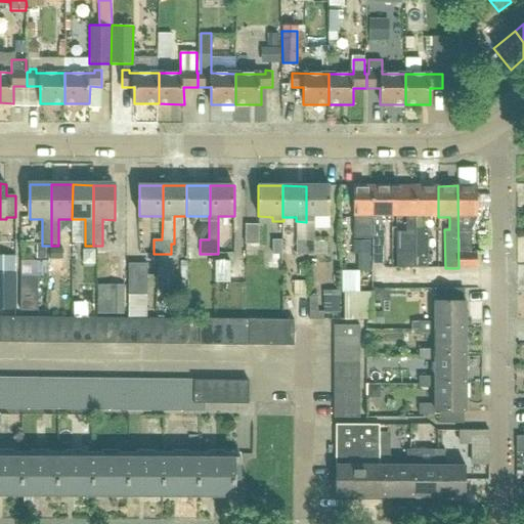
[(477,185),(457,185),(459,268),(478,268),(478,254),(472,254),(472,229),(467,229),(467,217),(477,217),(477,185)]
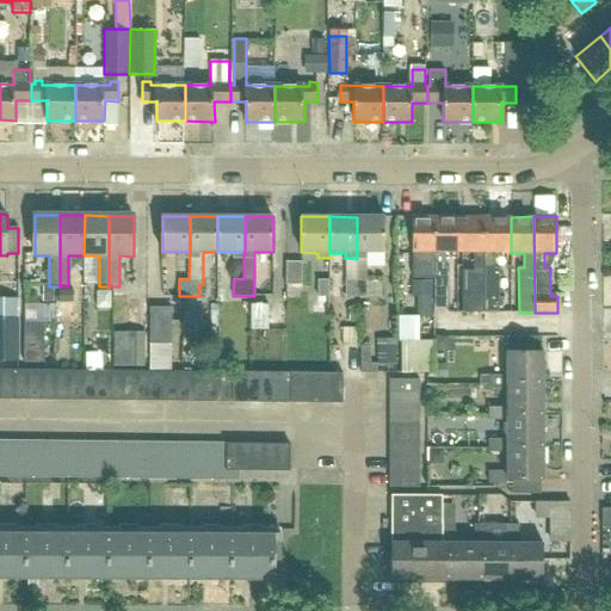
[(357,217),(357,259),(366,259),(366,253),(386,253),(386,217),(357,217)]
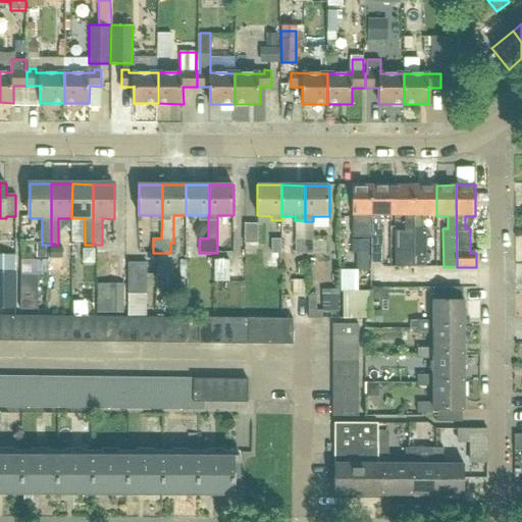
[(364,232),(371,232),(372,232),(371,186),(353,186),(353,232),(354,232),(354,244),(364,244),(364,232)]
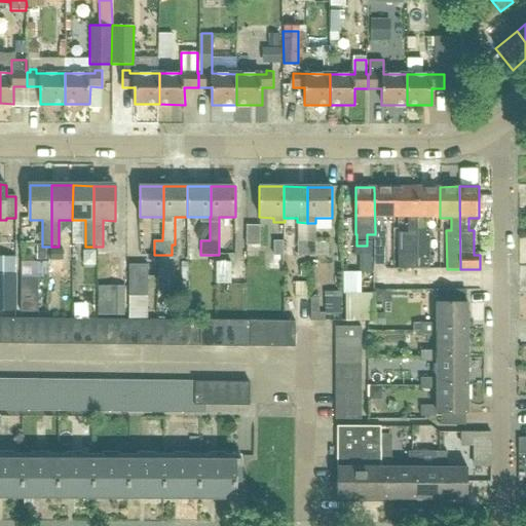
[(393,187),(374,187),(375,234),(374,234),(375,264),(387,264),(386,230),(384,230),(383,218),(395,218),(393,187)]
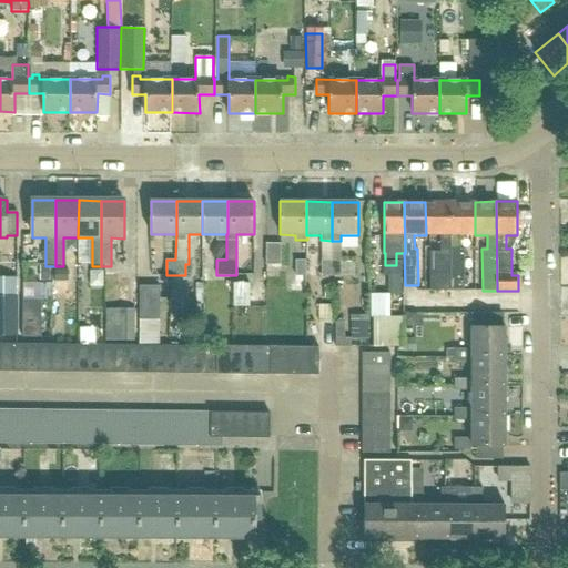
[(450,292),(450,291),(450,202),(429,202),(429,235),(440,235),(440,253),(430,253),(430,292),(450,292)]
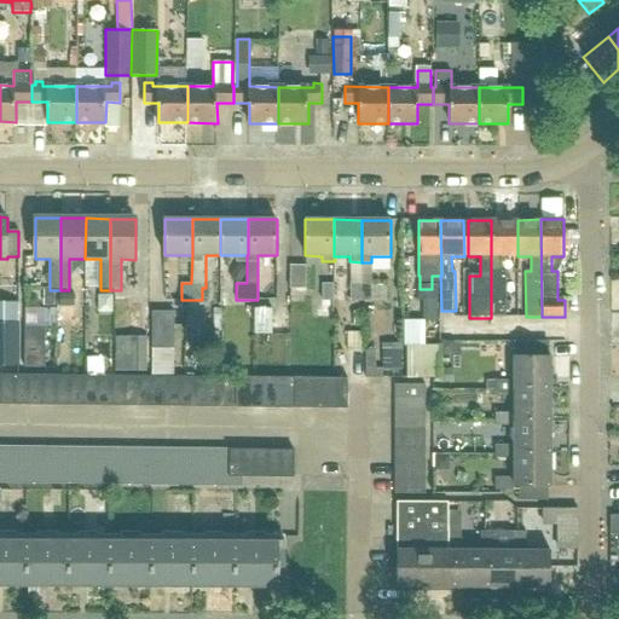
[(514,220),(491,220),(491,317),(507,317),(507,272),(502,272),(502,256),(514,256),(514,220)]
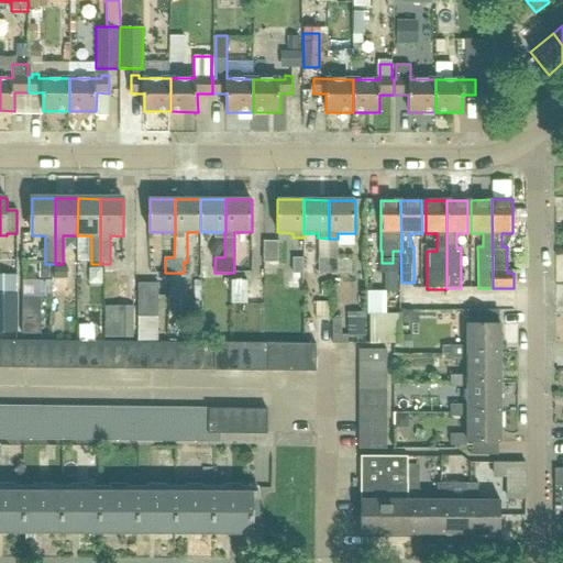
[(264,241),(264,263),(278,263),(278,241),(264,241)]
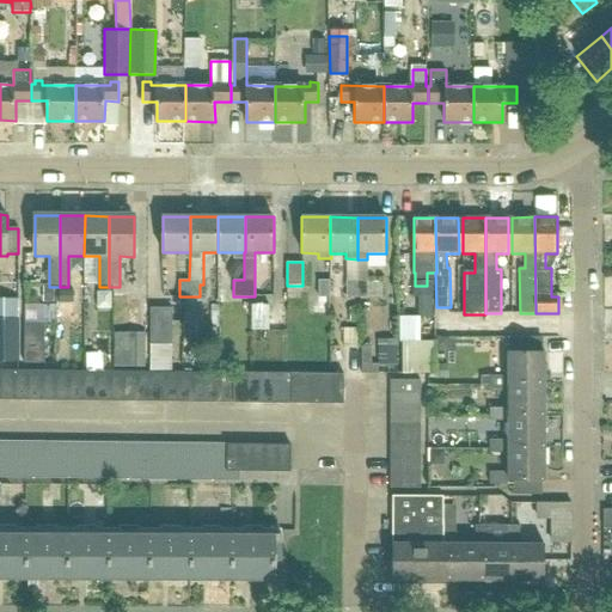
[(451,268),(452,306),(463,306),(460,267),(451,268)]
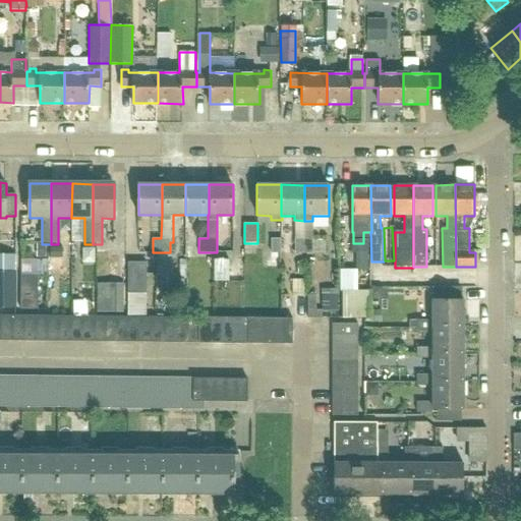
[(280,267),(280,238),(272,238),(272,256),(267,256),(267,267),(280,267)]
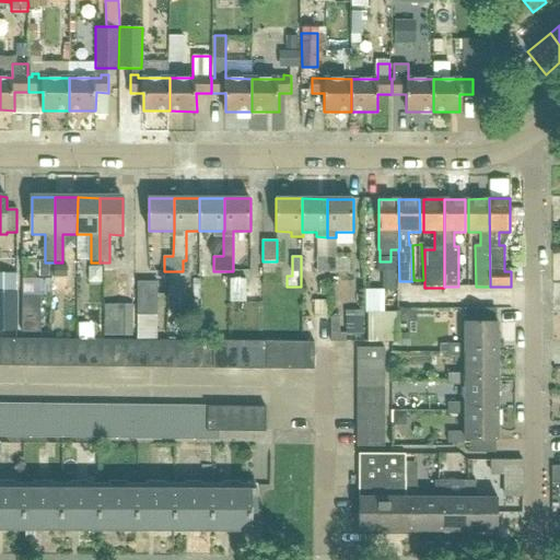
[(316,271),(326,271),(327,256),(317,256),(316,271)]
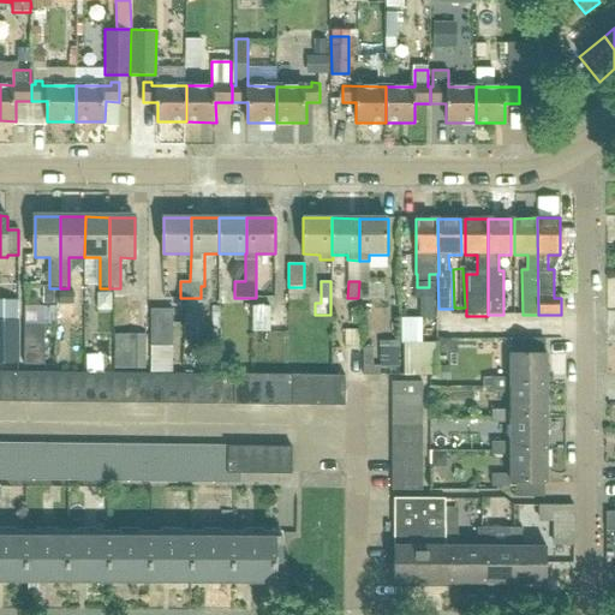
[(359,281),(358,298),(369,298),(369,281),(359,281)]
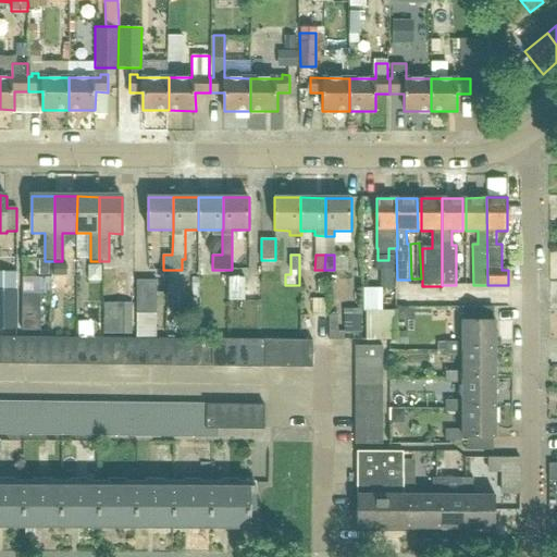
[(134,267),(121,267),(121,302),(134,302),(134,267)]
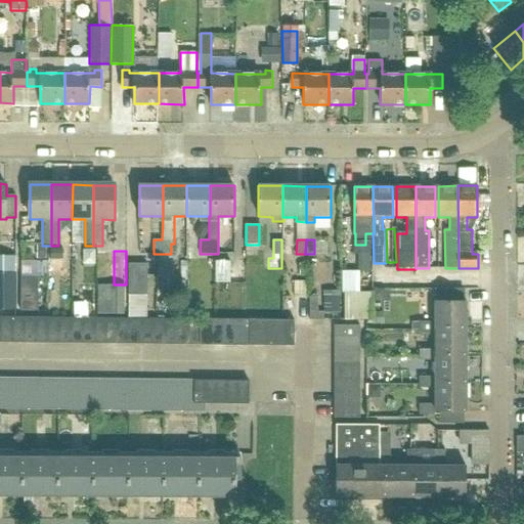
[(0,255),(0,307),(16,308),(16,272),(15,272),(15,255),(0,255)]
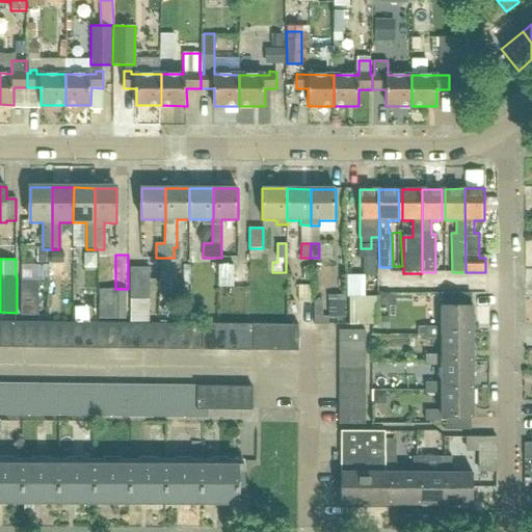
[(218,263),(218,287),(234,287),(234,263),(218,263)]
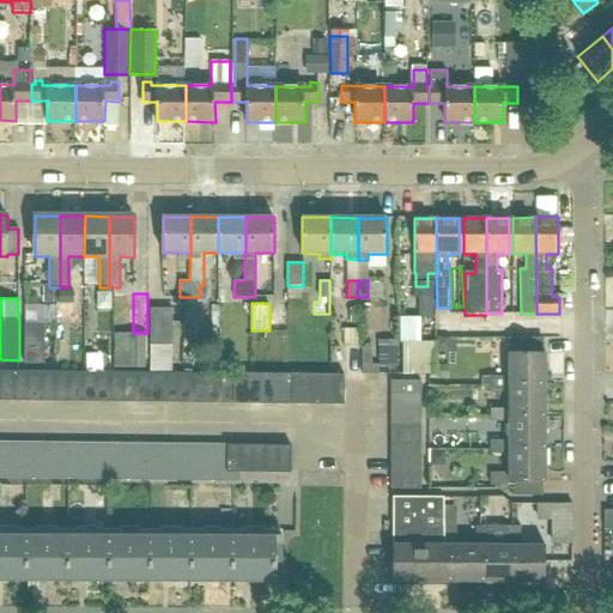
[(150,354),(150,370),(171,371),(173,308),(150,308),(150,354)]
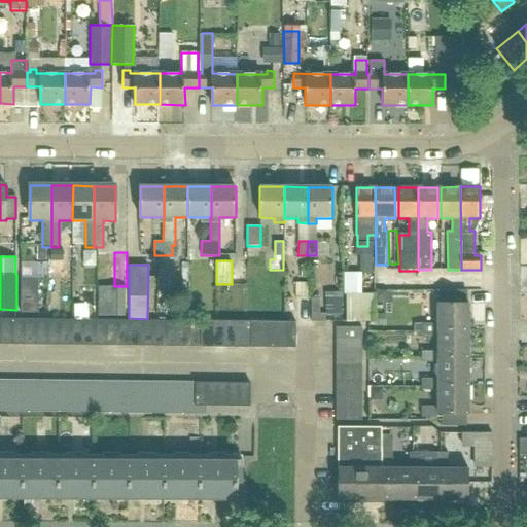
[(346,270),(346,290),(364,290),(364,270),(346,270)]
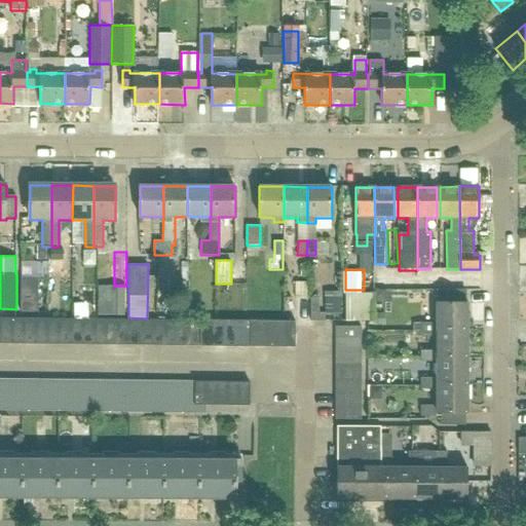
[(38,311),(38,278),(21,278),(21,311),(38,311)]
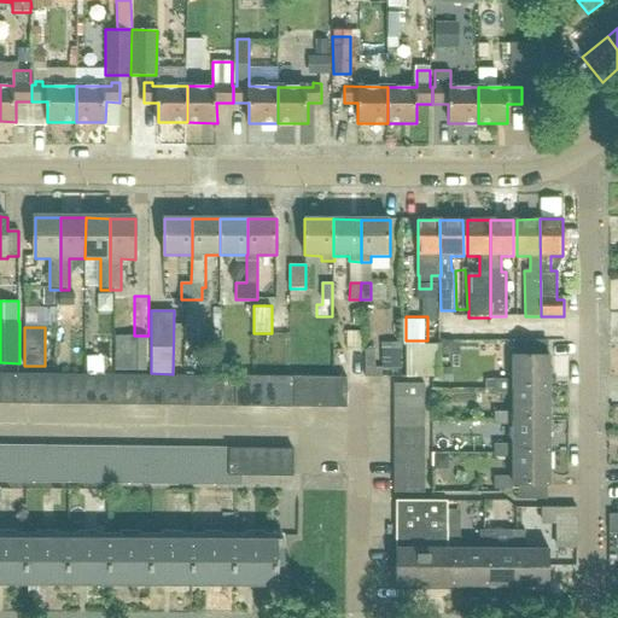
[(439,377),(439,369),(439,343),(406,344),(406,377),(439,377)]
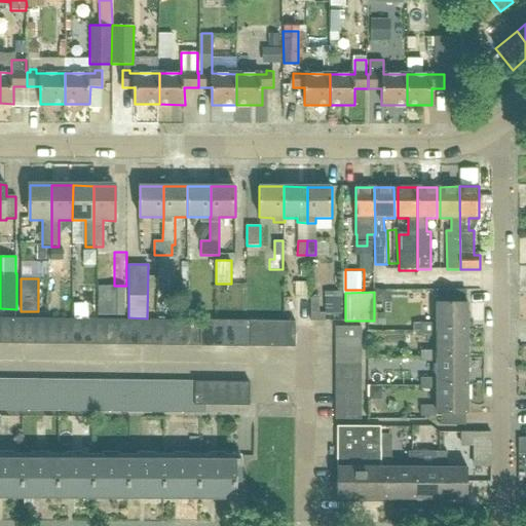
[(390,302),(431,302),(433,292),(390,292),(390,302)]
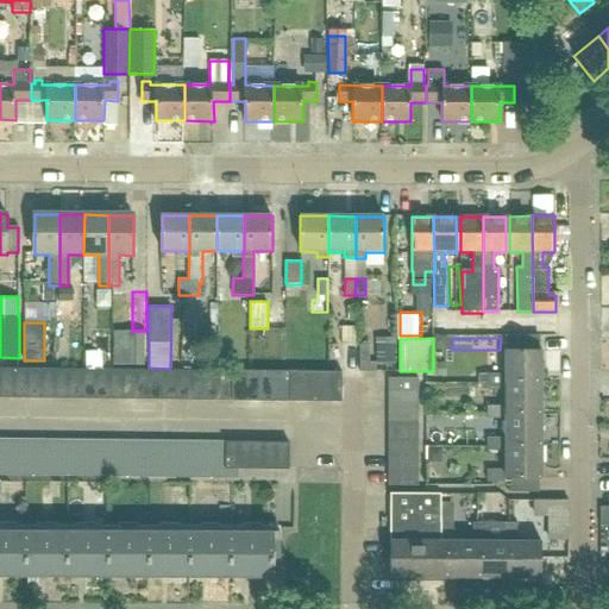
[(395,362),(395,343),(376,343),(376,362),(395,362)]
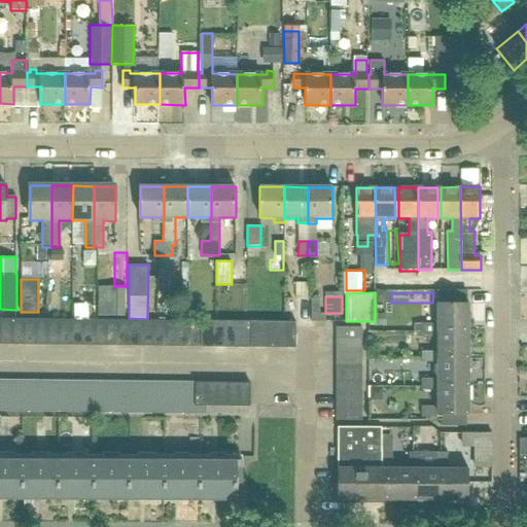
[(167,297),(159,308),(173,319),(181,309),(167,297)]
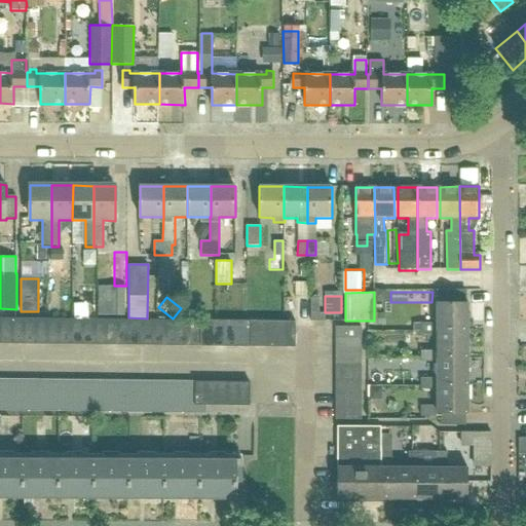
[(91,315),(89,302),(76,304),(78,317),(91,315)]
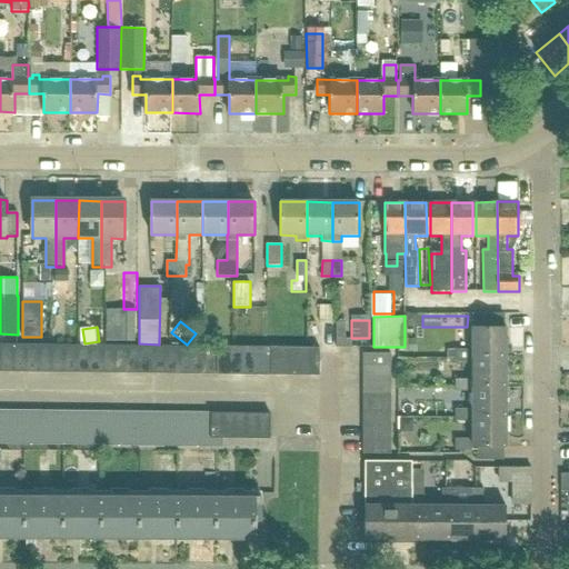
[(472,357),(507,358),(507,327),(472,327),(472,350),(455,350),(455,361),(472,361),(472,357)]
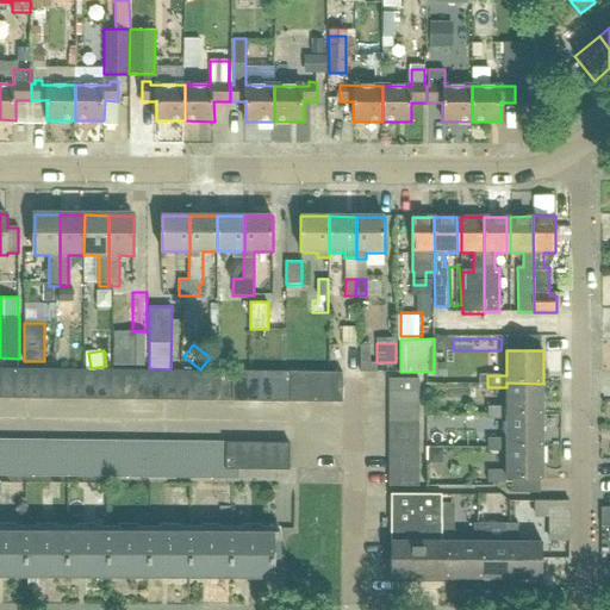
[(13,368),(0,368),(0,398),(13,399),(13,368)]
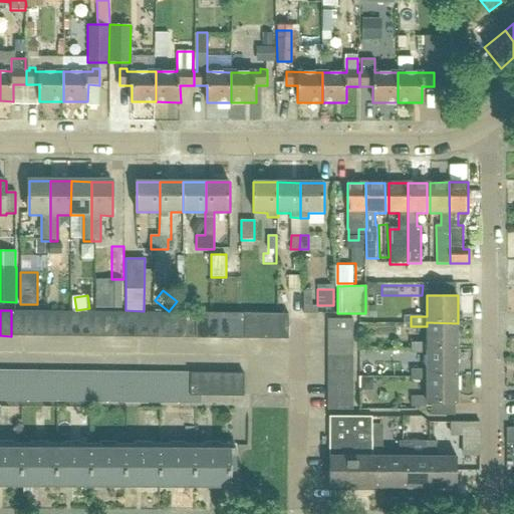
[(11,336),(22,336),(23,310),(11,310),(11,336)]
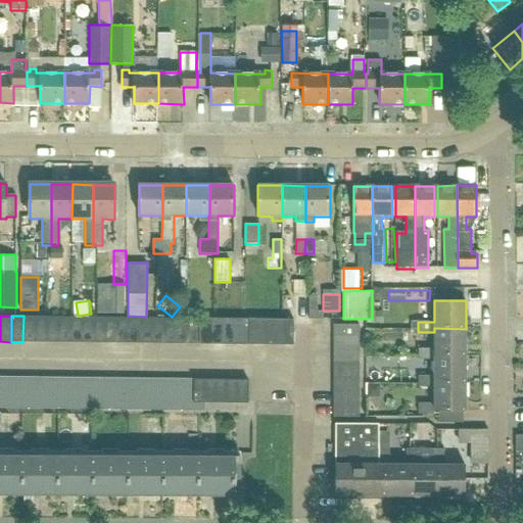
[(35,317),(24,316),(22,342),(35,342),(35,317)]
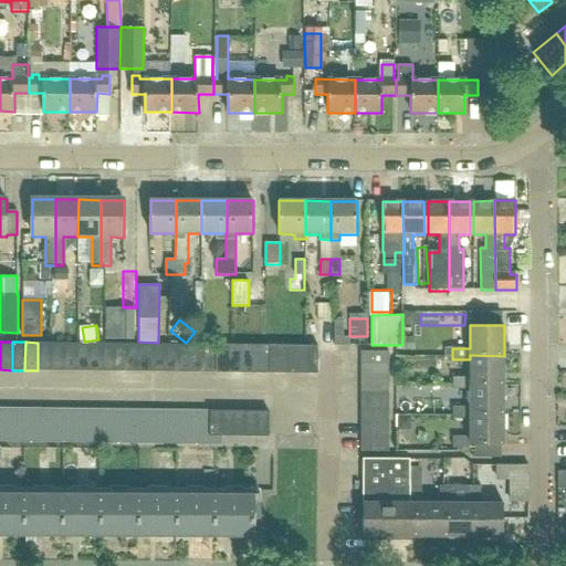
[(38,370),(50,370),(51,343),(38,343),(38,370)]
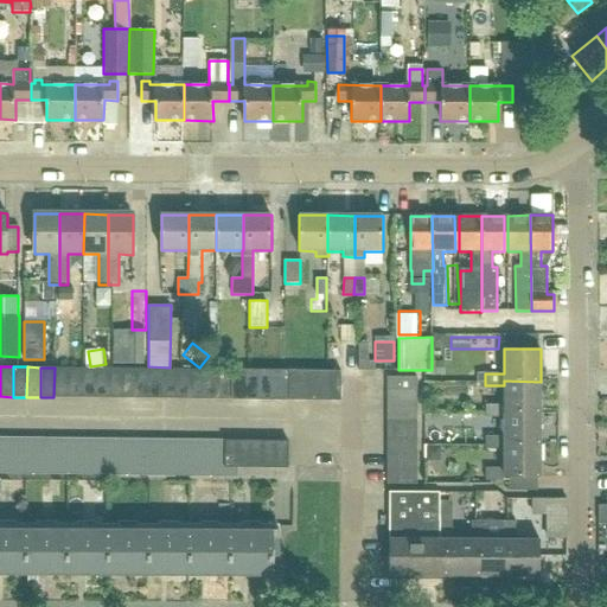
[(68,368),(55,368),(53,397),(68,398),(68,368)]
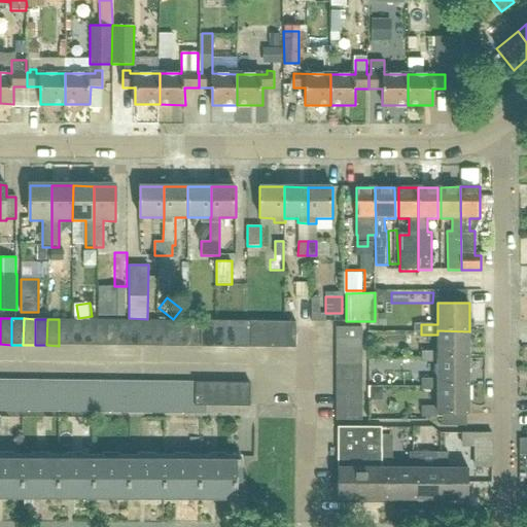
[(59,346),(70,346),(71,319),(59,319),(59,346)]
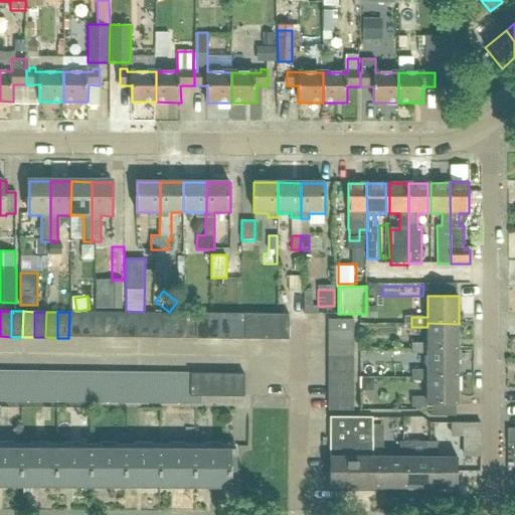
[(80,312),(69,312),(68,338),(80,338),(80,312)]
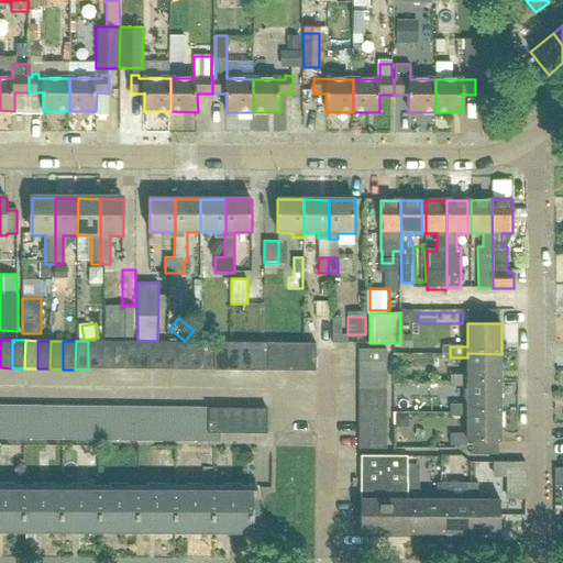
[(88,370),(100,370),(100,341),(88,341),(88,370)]
